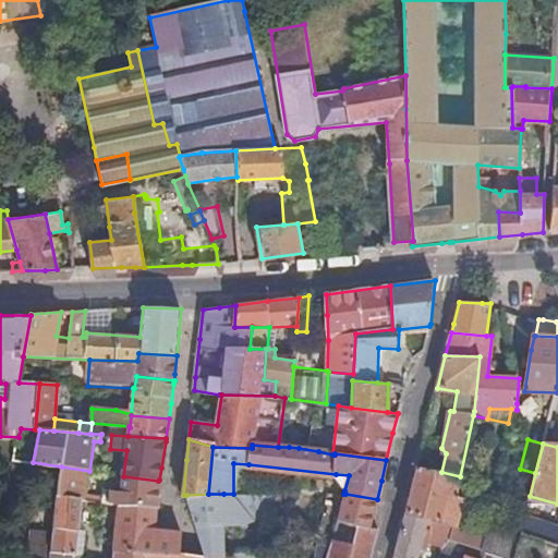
[(82,498),(86,499),(89,471),(61,466),(59,489),(58,495),(82,498)]
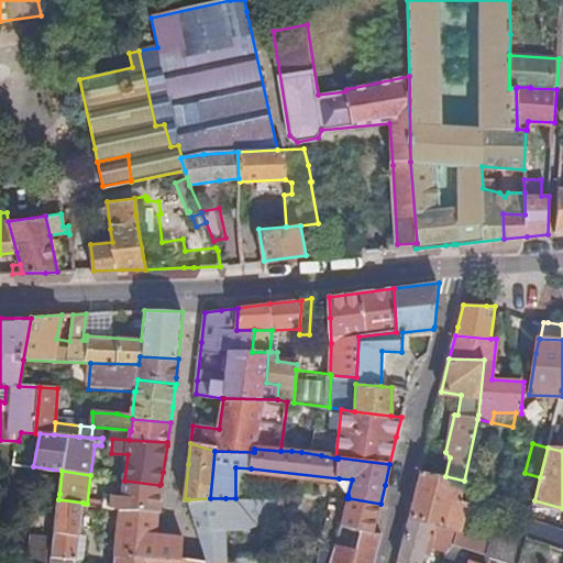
[(452,528),(459,530),(466,500),(460,498),(464,481),(445,476),(421,471),(414,500),(409,518),(452,528)]
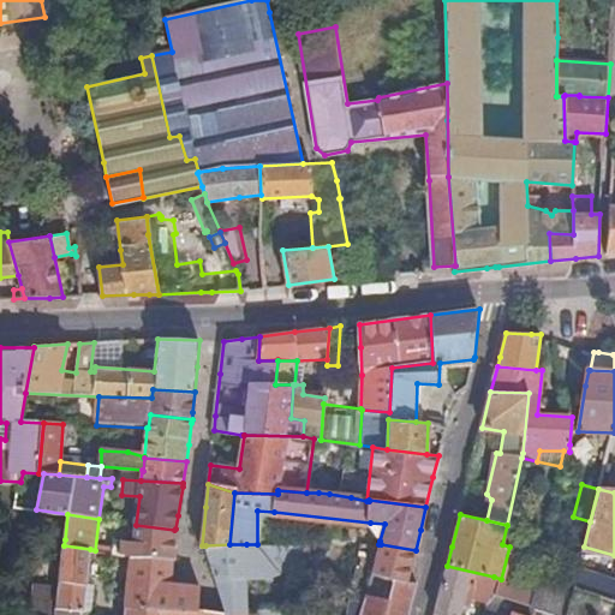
[(384,524),(370,523),(380,541),(384,524)]
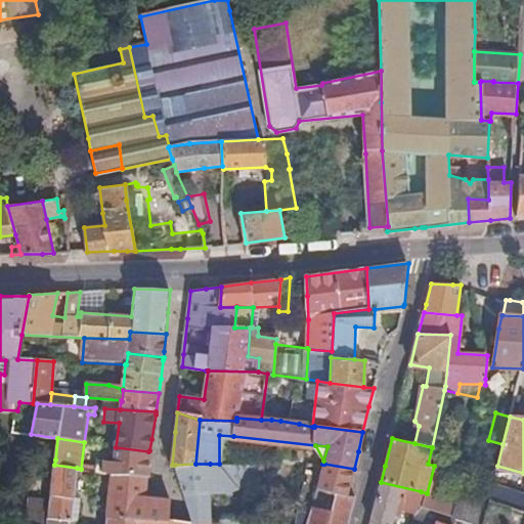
[(98,467),(98,471),(108,473),(112,474),(148,476),(150,476),(151,464),(154,450),(149,450),(148,451),(116,447),(115,463),(105,462),(104,467),(98,467)]
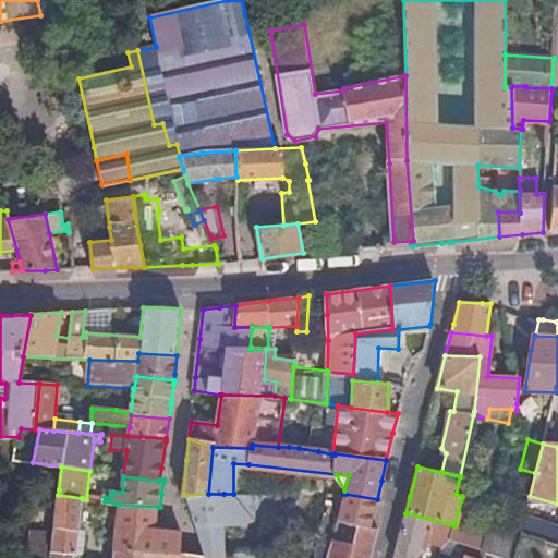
[(223,494),(220,525),(232,525),(245,516),(252,524),(266,514),(279,525),(282,493),(233,494),(223,494)]
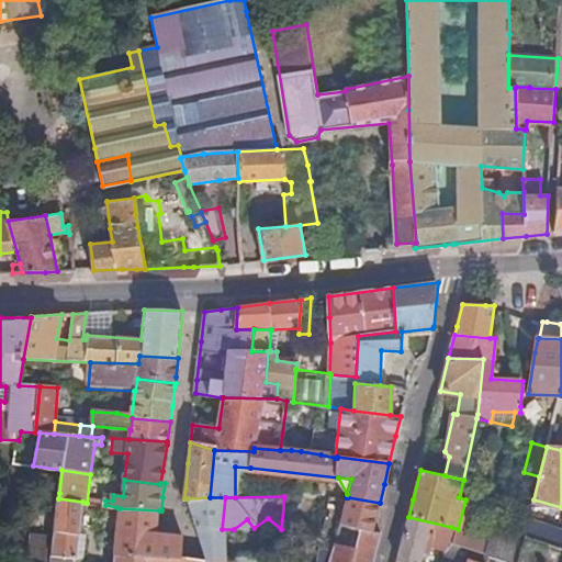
[(222,529),(225,497),(210,497),(188,498),(194,518),(198,529),(222,529)]
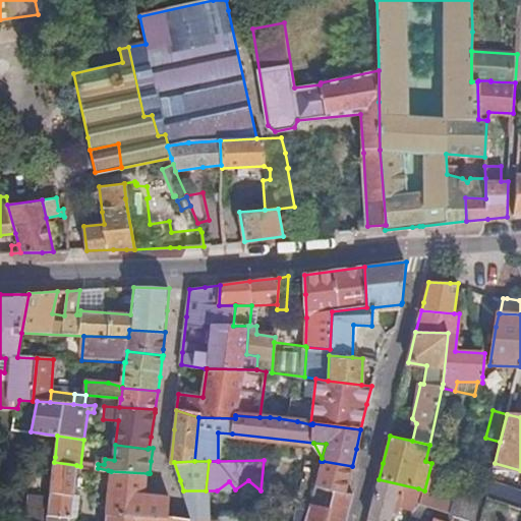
[(323,461),(315,485),(336,489),(345,493),(346,490),(350,472),(352,466),(323,461)]
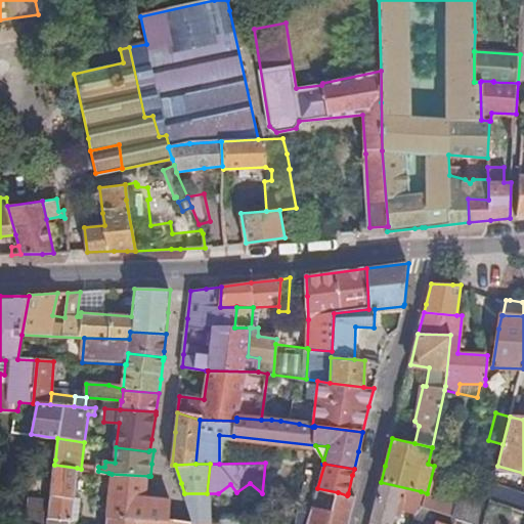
[(77,468),(54,465),(51,501),(48,523),(54,523),(67,523),(68,516),(71,517),(71,515),(78,516),(81,493),(74,492),(77,468)]
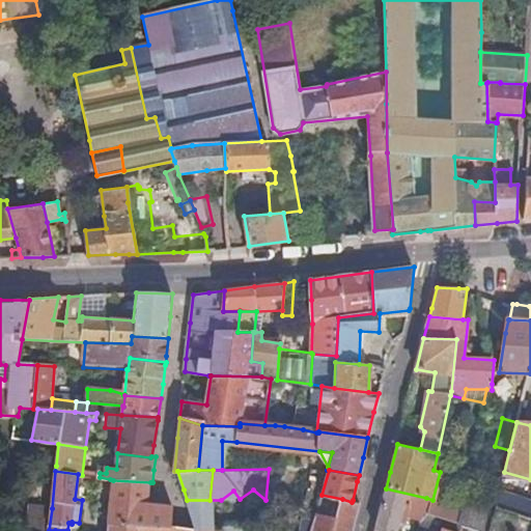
[(173,527),(173,526),(171,526),(172,506),(147,503),(149,488),(150,482),(113,480),(109,525),(173,527)]
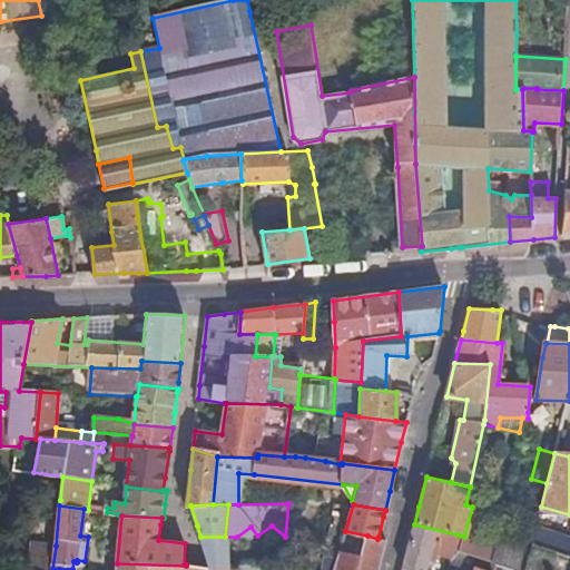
[(426,569),(429,559),(436,561),(439,553),(453,557),(454,549),(458,534),(414,524),(403,569),(405,569),(426,569)]
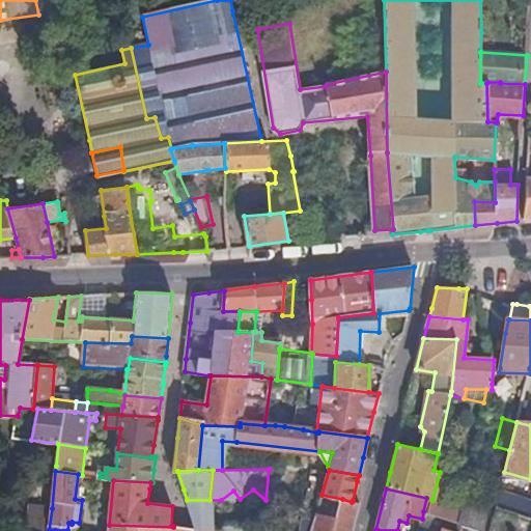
[(530,501),(499,492),(495,506),(530,516),(530,501)]
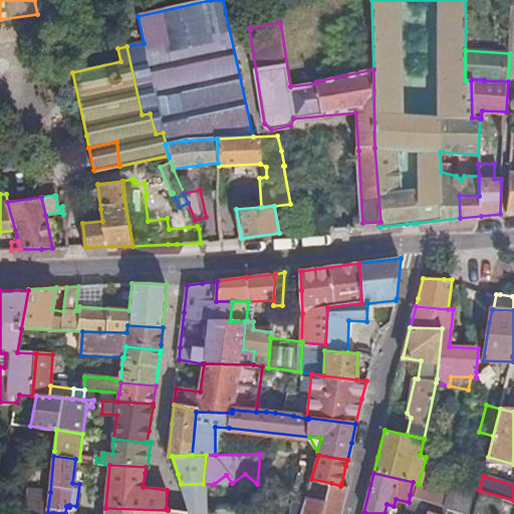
[(410,495),(416,497),(419,484),(413,482),(410,495)]
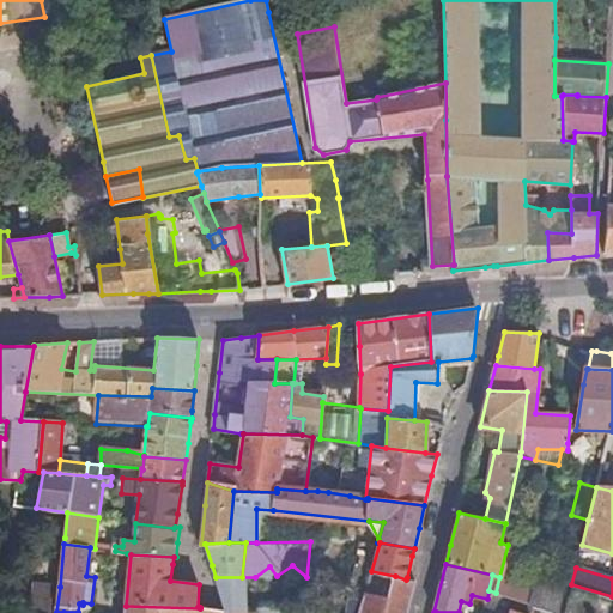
[(406,580),(395,576),(389,598),(366,593),(360,612),(406,612),(417,580),(407,577),(406,580)]
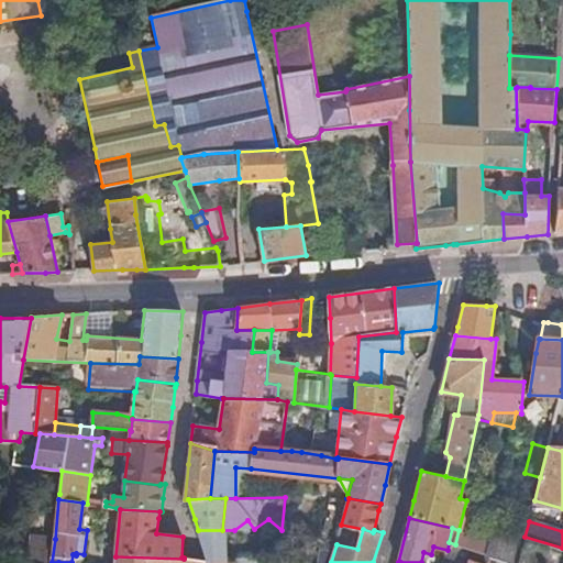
[(485,553),(490,538),(459,530),(455,544),(485,553)]
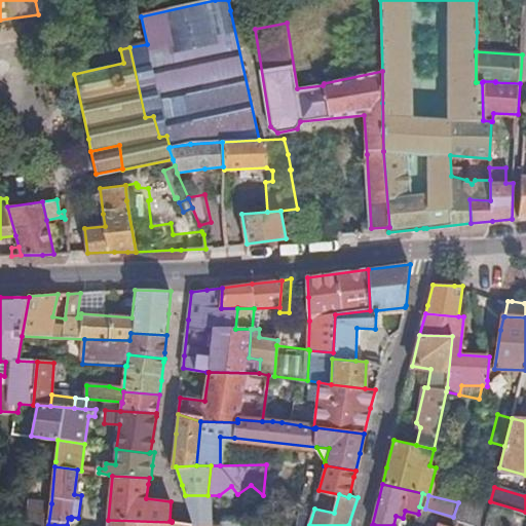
[(483,525),(490,504),(459,496),(458,502),(453,517),(457,519),(481,525),(483,525)]
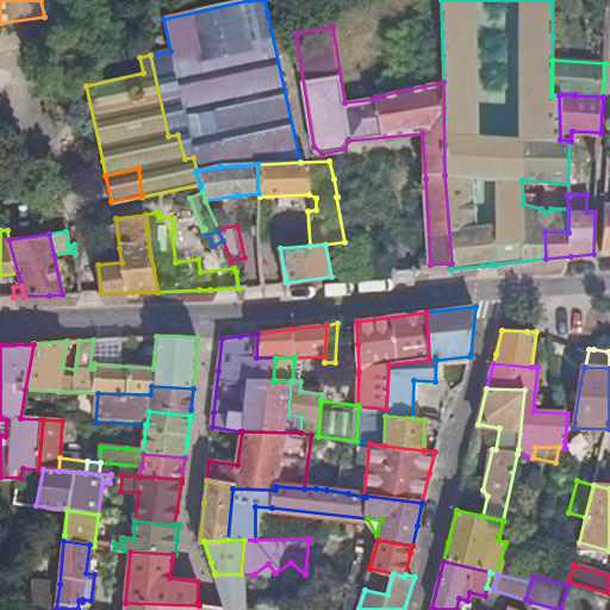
[(56,609),(60,584),(35,580),(32,609),(56,609)]
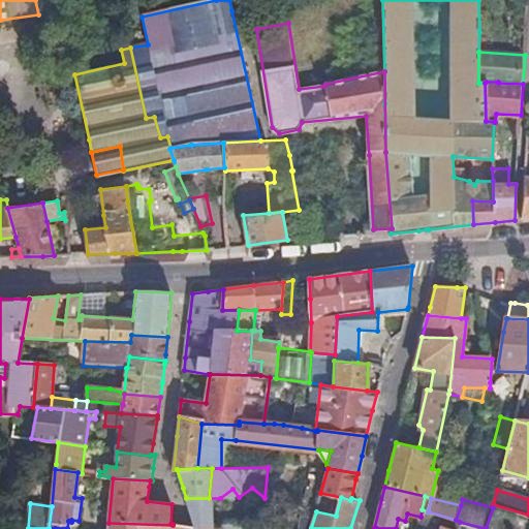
[(528,528),(528,515),(493,504),(493,507),(486,528),(528,528)]
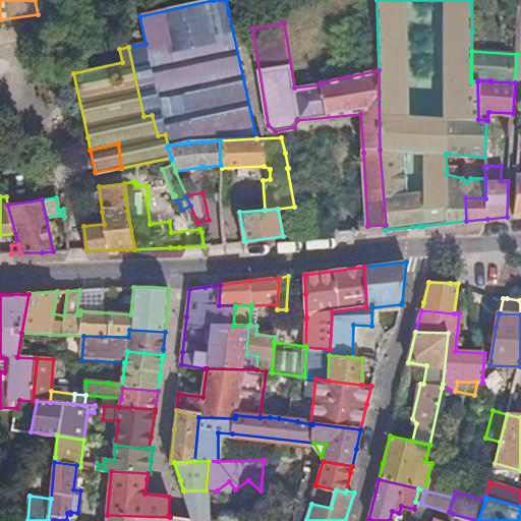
[(410,520),(432,520),(433,519),(439,520),(450,520),(453,514),(449,512),(421,504),(415,502),(414,509),(410,520)]
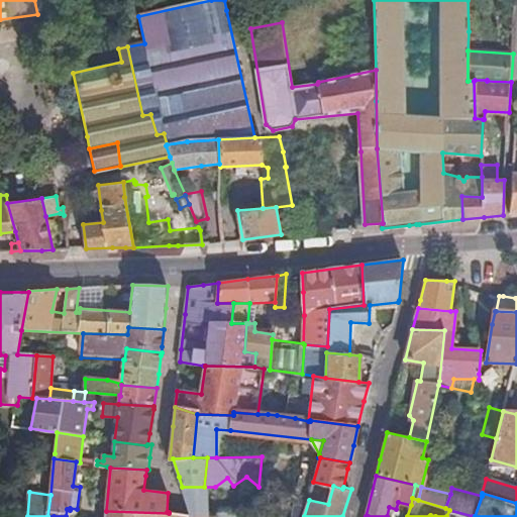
[(393,516),(396,509),(389,507),(387,516),(393,516)]
